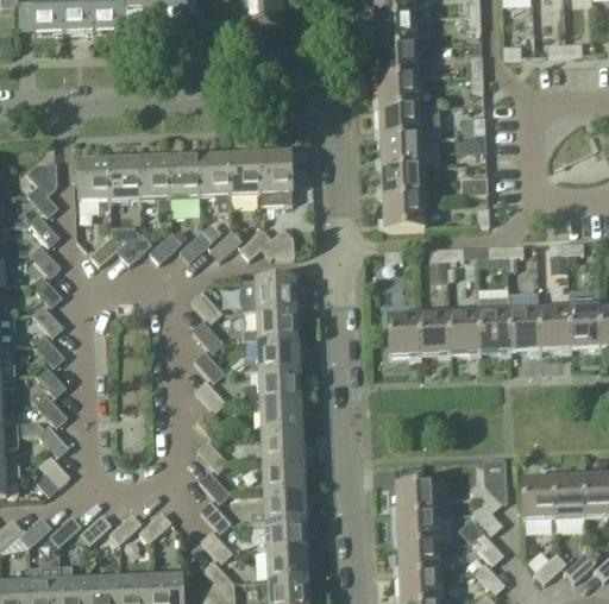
[(32,0),(35,36),(66,35),(64,0),(32,0)]
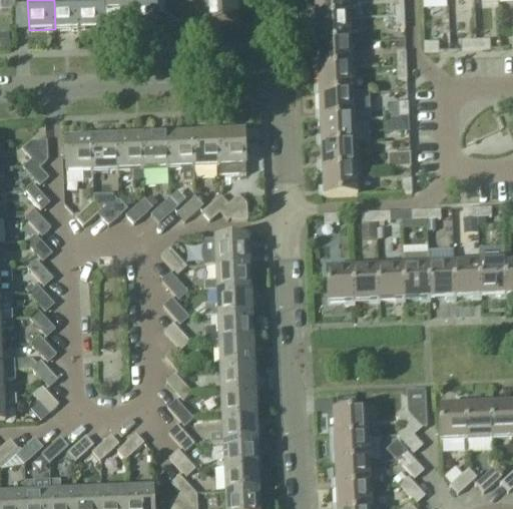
[(54,0),(55,29),(80,28),(78,0),(54,0)]
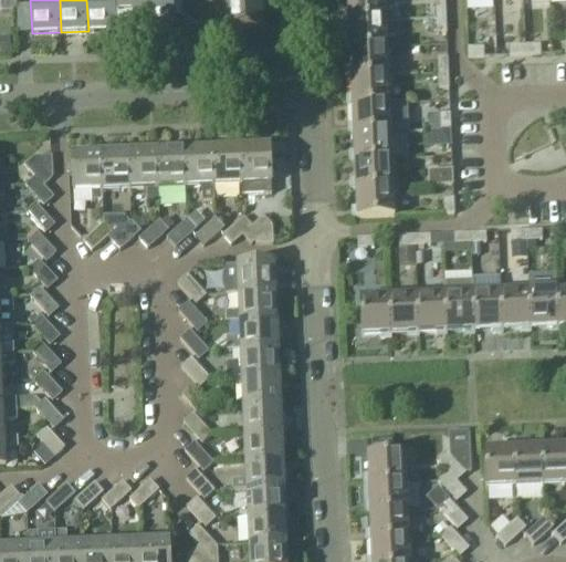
[(86,0),(88,31),(116,30),(114,0),(86,0)]
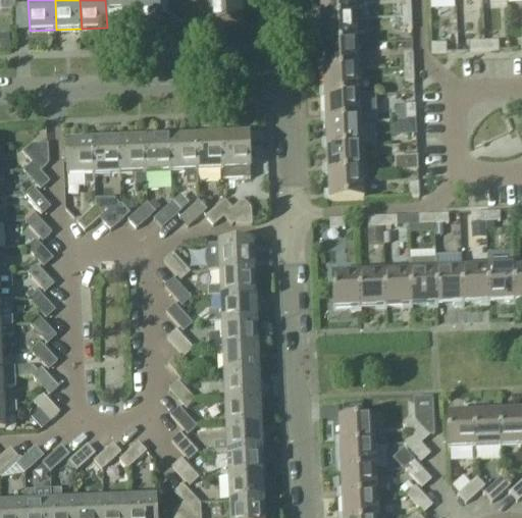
[(133,27),(132,0),(105,0),(107,28),(133,27)]
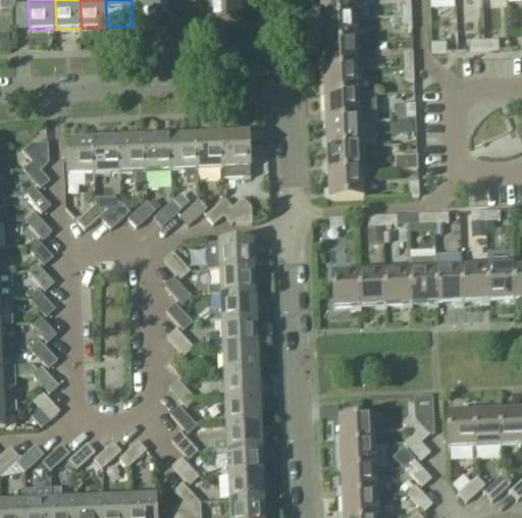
[(160,26),(160,12),(159,0),(132,0),(133,27),(160,26)]
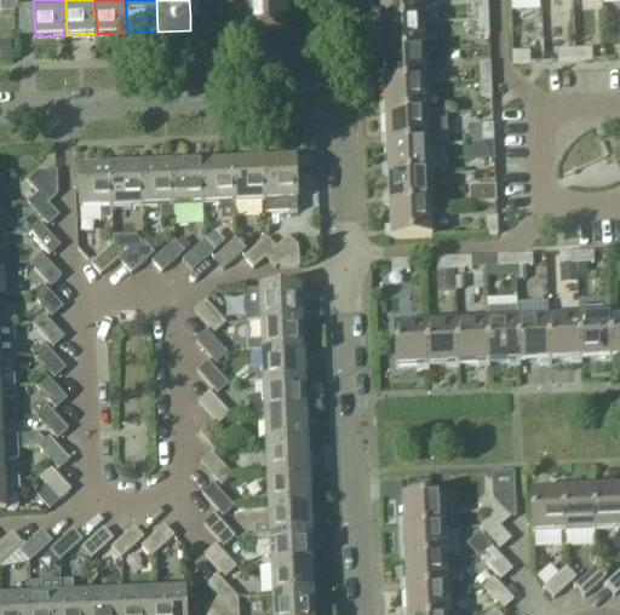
[(189,0),(190,15),(199,15),(199,0),(189,0)]
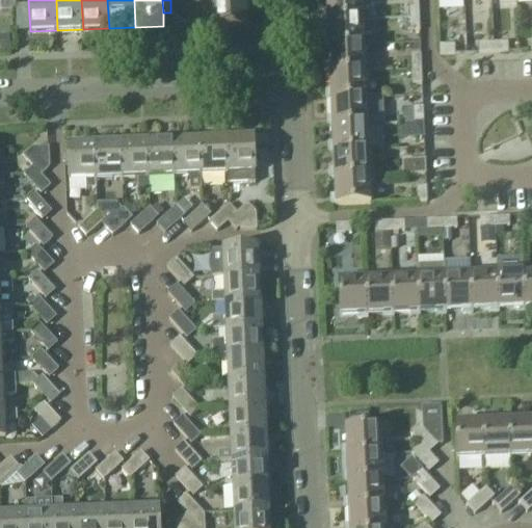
[(212,0),(213,23),(248,22),(247,0),(212,0)]
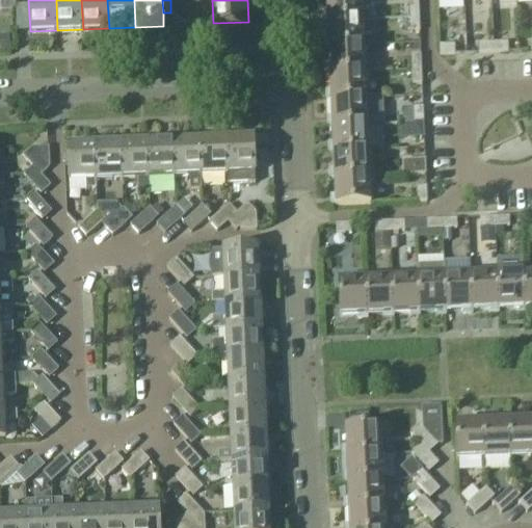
[(325,0),(327,18),(363,17),(362,0),(325,0)]
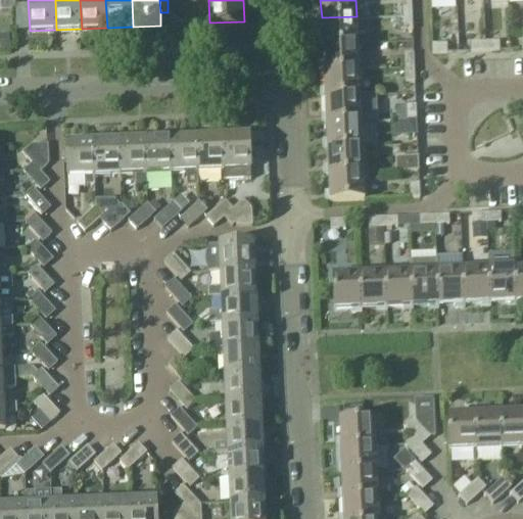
[(403,13),(412,13),(411,0),(402,0),(403,13)]
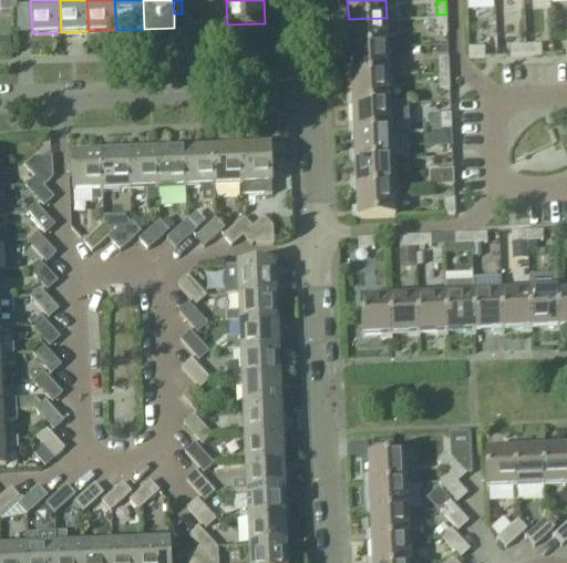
[(446,14),(437,14),(437,31),(447,30),(446,14)]
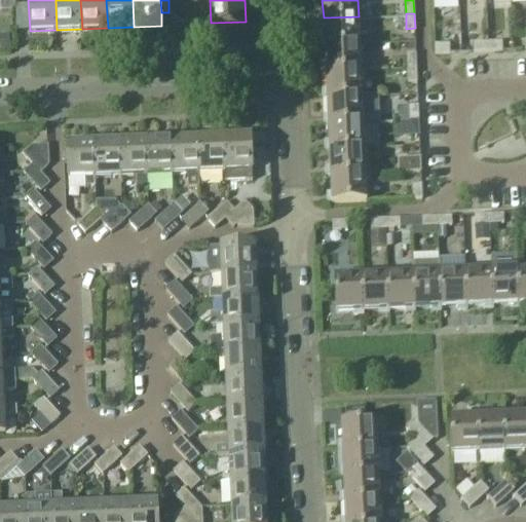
[(325,44),(360,42),(359,16),(324,17),(325,44)]
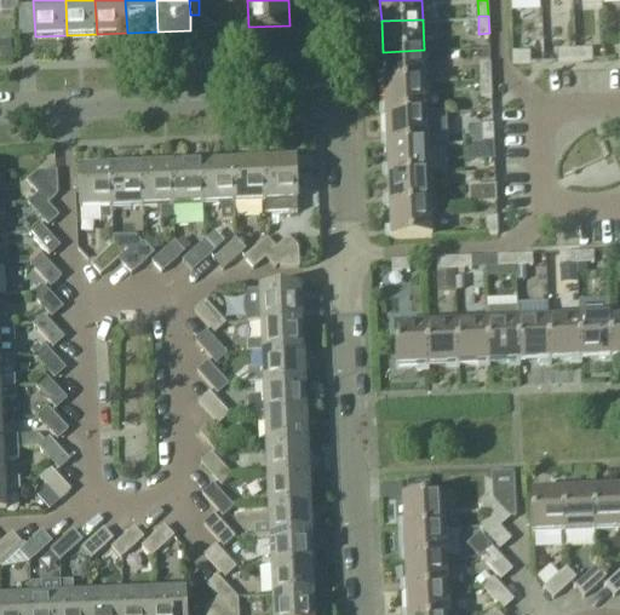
[(575,47),(575,57),(592,57),(591,46),(575,47)]
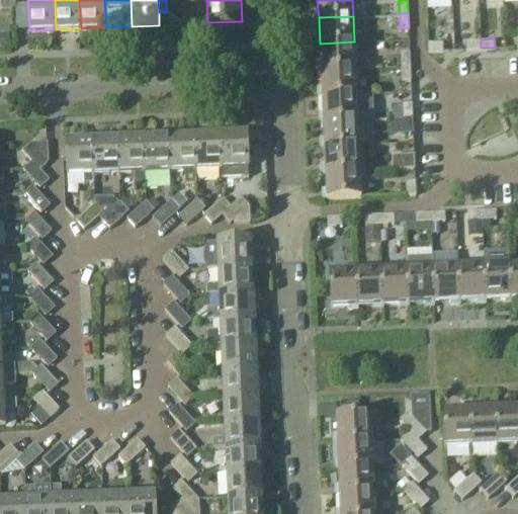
[(466,49),(481,48),(481,39),(465,39),(466,49)]
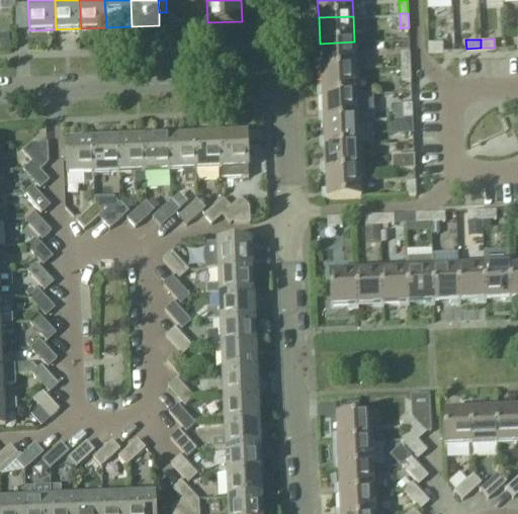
[(429,50),(443,50),(442,40),(429,41),(429,50)]
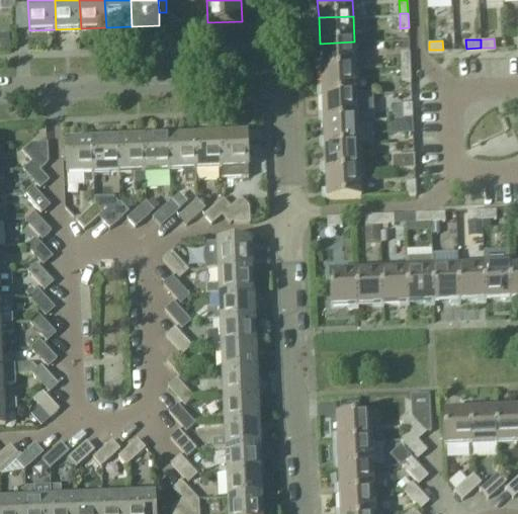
[(321,69),(355,67),(363,67),(362,44),(354,44),(354,41),(320,44),(321,69)]
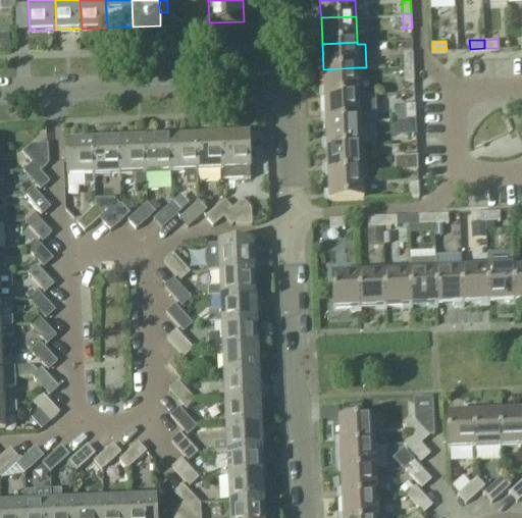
[(405,65),(413,65),(413,51),(404,51),(405,65)]
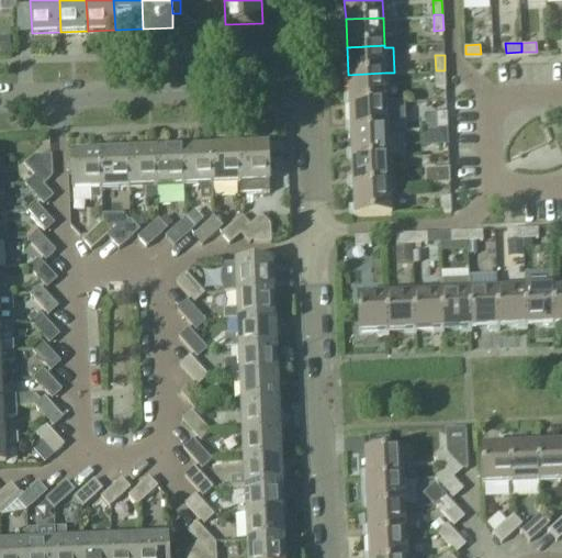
[(445,70),(436,70),(436,86),(446,86),(445,70)]
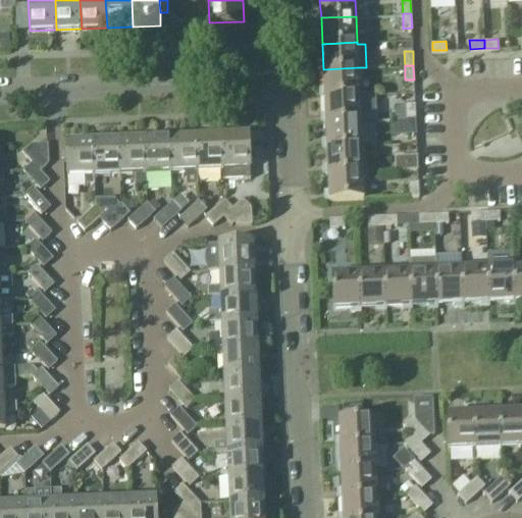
[(324,95),(360,94),(358,67),(323,69),(324,95)]
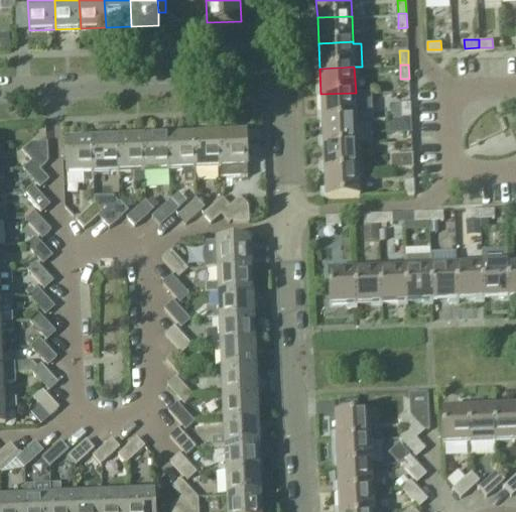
[(323,120),(357,118),(370,117),(368,92),(356,93),(320,94),(323,120)]
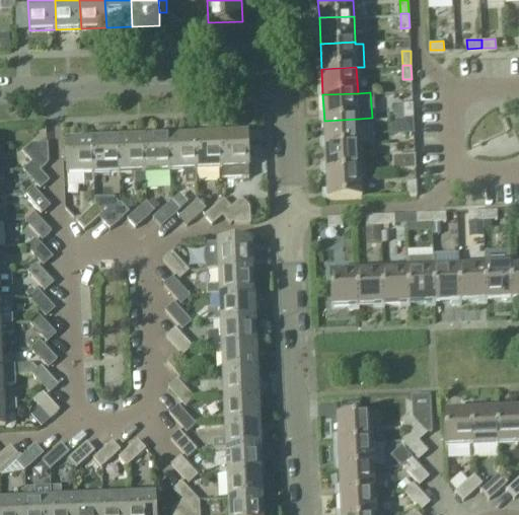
[(404,117),(413,116),(413,101),(404,102),(404,117)]
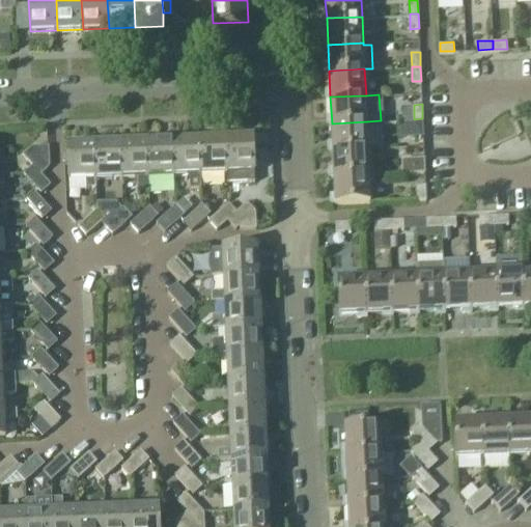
[(422,118),(414,119),(415,135),(416,136),(423,135),(422,118)]
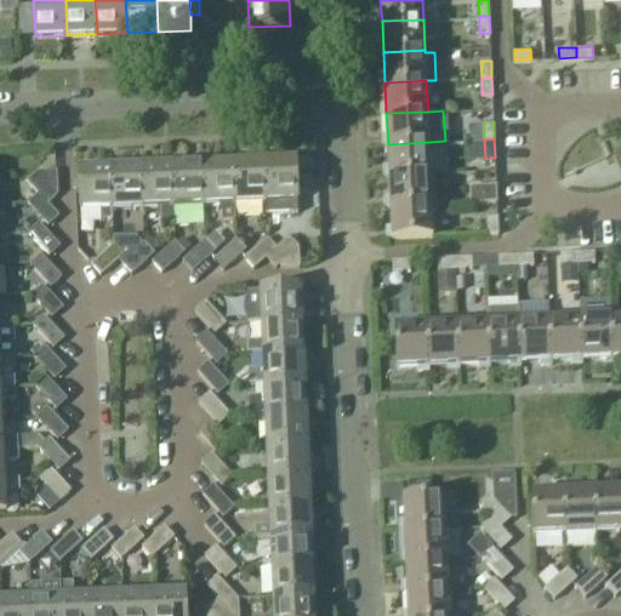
[(389,175),(431,172),(429,142),(388,144),(389,175)]
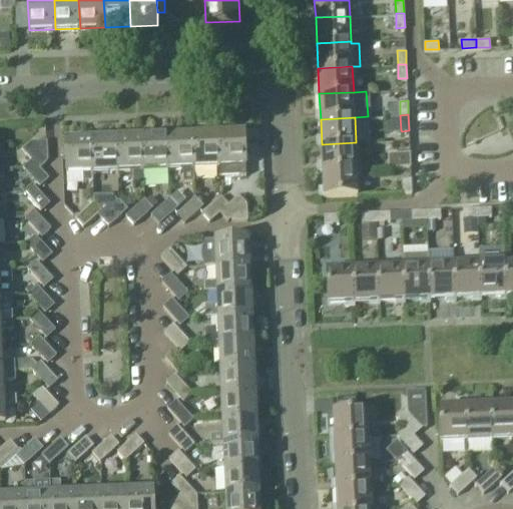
[(218,130),(219,164),(246,162),(244,128),(218,130)]
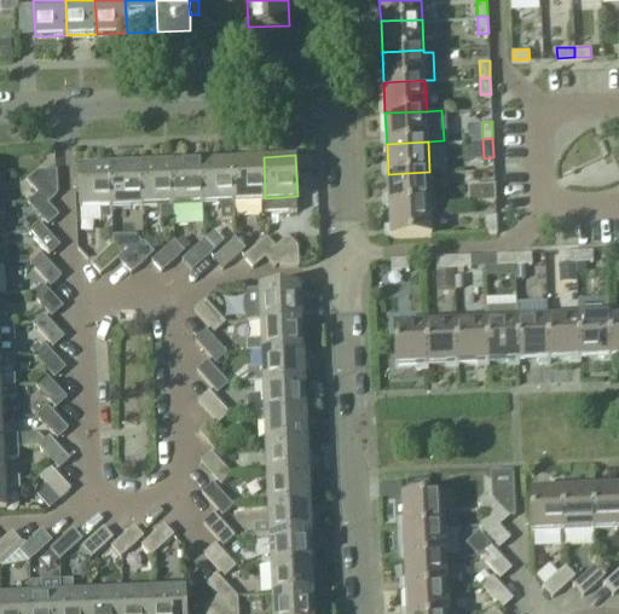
[(235,200),(265,198),(264,157),(233,158),(235,200)]
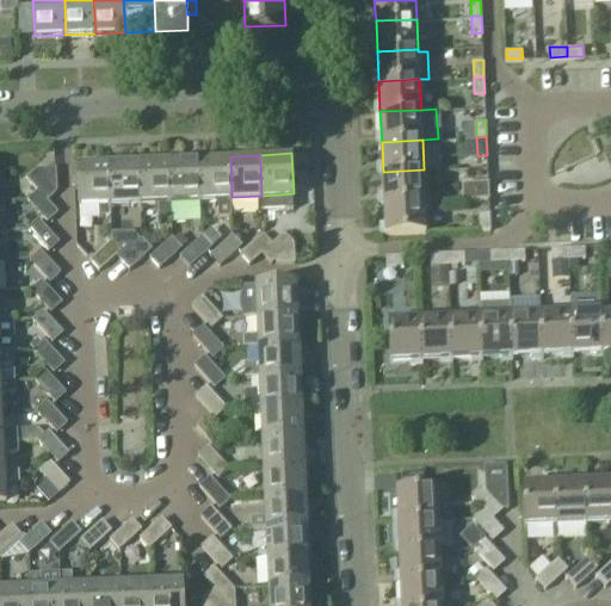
[(233,214),(232,197),(230,156),(201,158),(202,198),(218,197),(220,214),(233,214)]
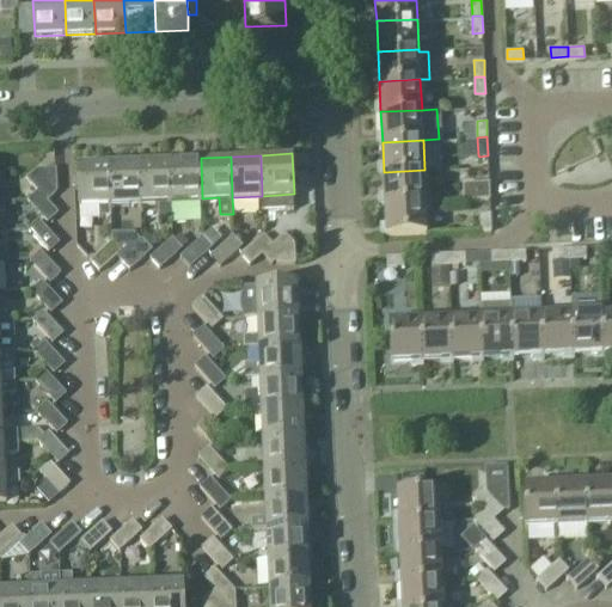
[(171,200),(202,198),(201,158),(170,159),(171,200)]
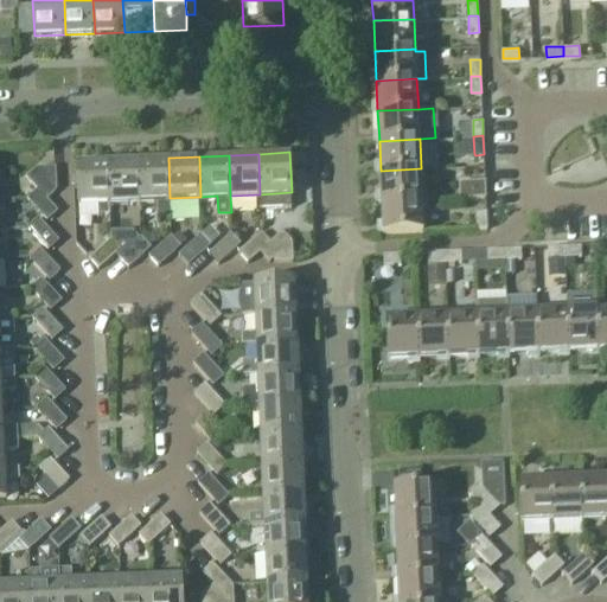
[(171,215),(170,198),(168,158),(139,159),(140,199),(158,199),(159,215),(171,215)]
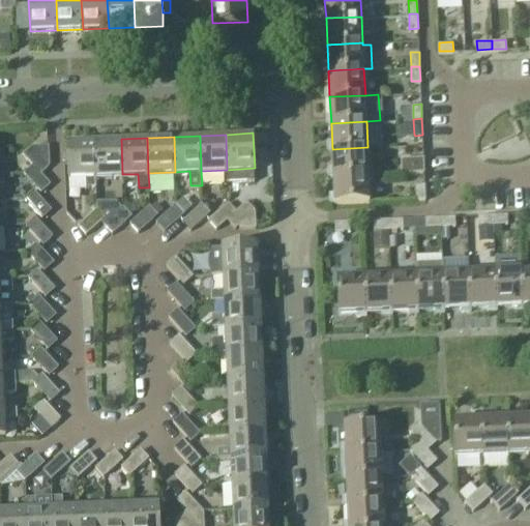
[(95,140),(96,175),(122,174),(121,139),(95,140)]
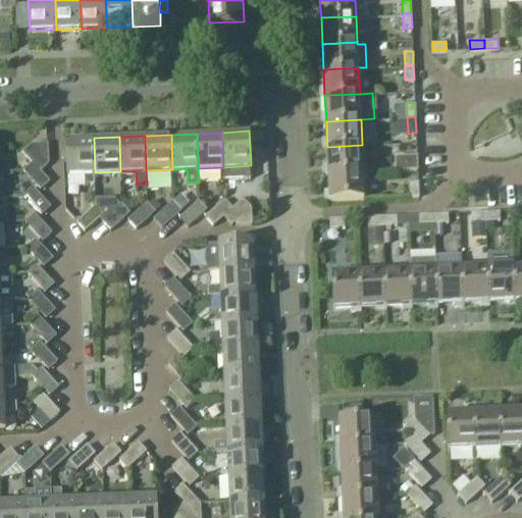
[(68,173),(95,172),(94,138),(67,139),(68,173)]
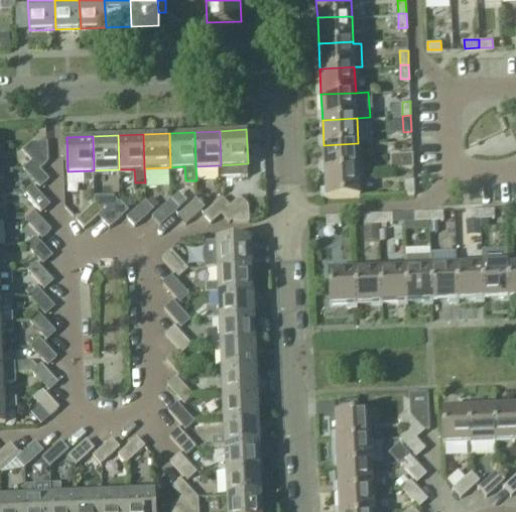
[(40,166),(47,160),(47,142),(31,142),(23,149),(31,158),(39,167),(40,166)]
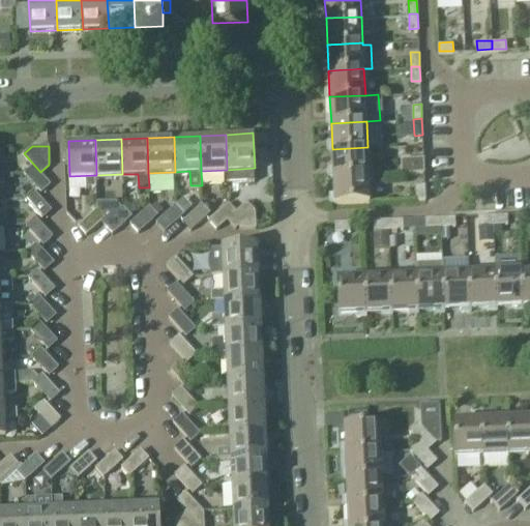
[(333,175),(369,174),(367,147),(332,149),(333,175)]
